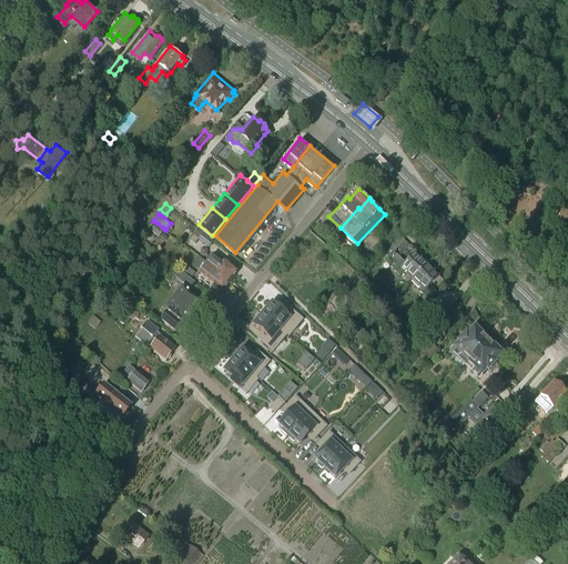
[(152,221),(149,225),(159,233),(163,229),(163,228),(158,223),(153,221),(153,220),(152,221)]
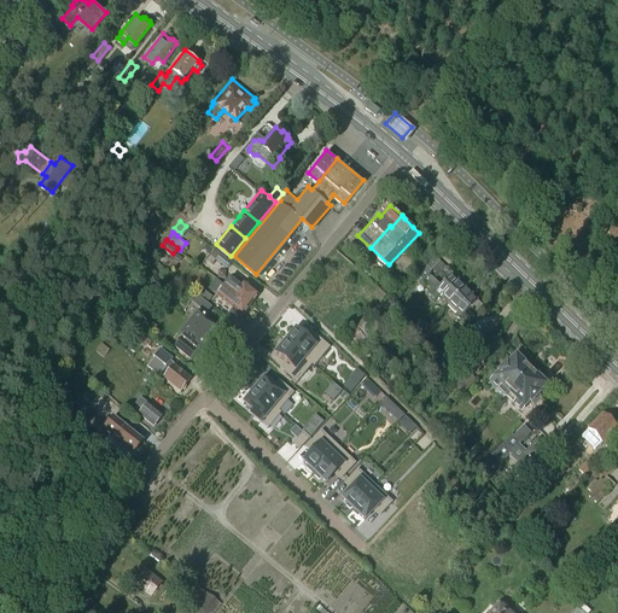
[(216,247),(211,252),(227,266),(233,258),(216,247)]
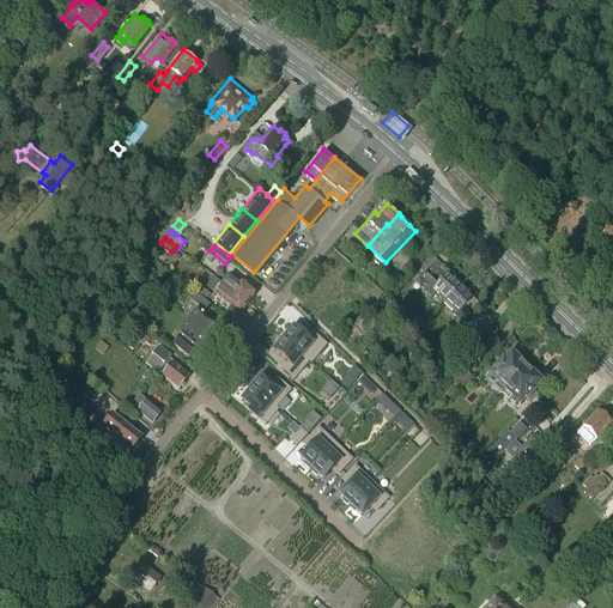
[(150,275),(156,267),(147,260),(140,267),(150,275)]
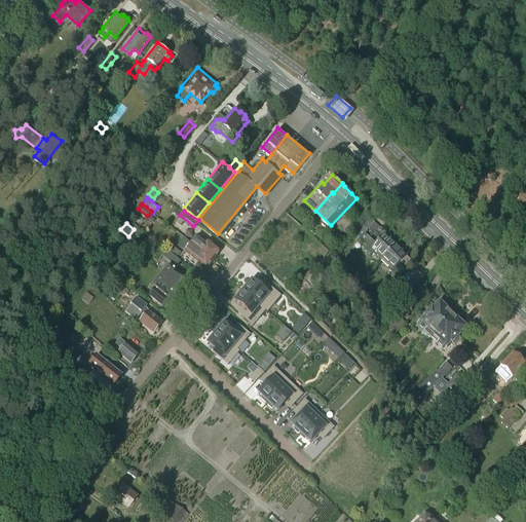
[(354,230),(352,233),(357,237),(359,236),(360,234),(364,230),(367,227),(362,223),(354,230)]
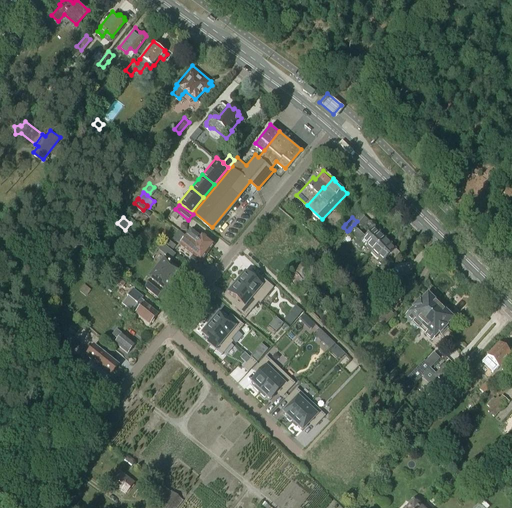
[(350,228),(349,230),(352,232),(357,237),(354,240),(360,245),(364,241),(365,242),(366,243),(365,243),(371,249),(384,235),(380,231),(374,225),(365,234),(357,227),(354,224),(350,228)]
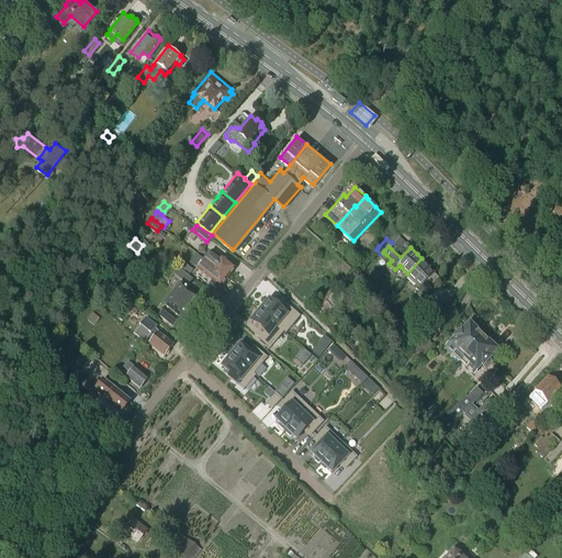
[(210,250),(203,258),(226,276),(234,265),(222,256),(212,247),(210,250)]
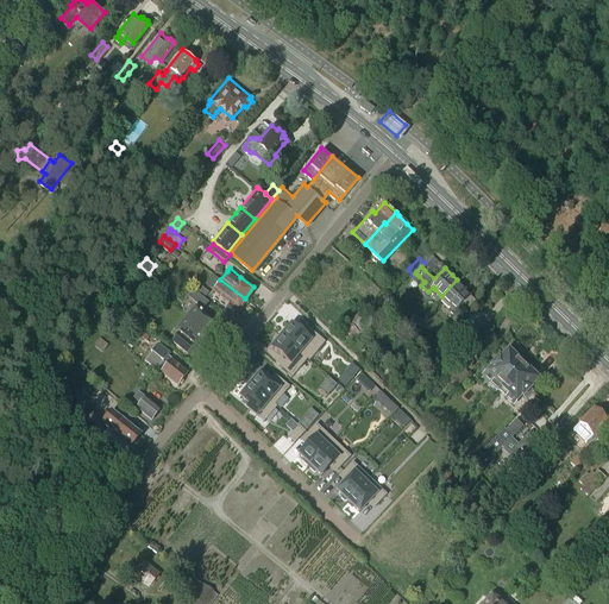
[(217,284),(214,287),(225,295),(224,295),(230,300),(226,304),(233,309),(237,306),(238,307),(245,299),(220,280),(217,284)]
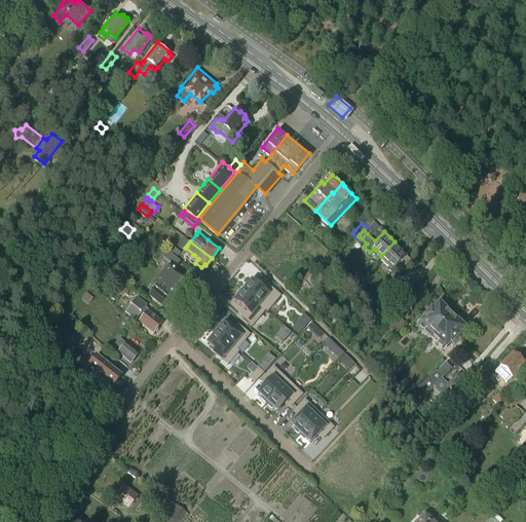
[(395,241),(381,256),(387,261),(395,268),(399,272),(404,267),(398,262),(401,259),(405,262),(410,257),(401,248),(402,248),(395,241)]
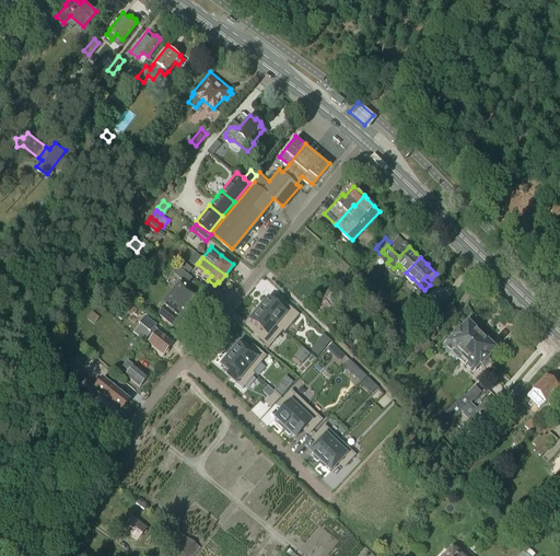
[(184,259),(181,263),(189,269),(191,266),(184,259)]
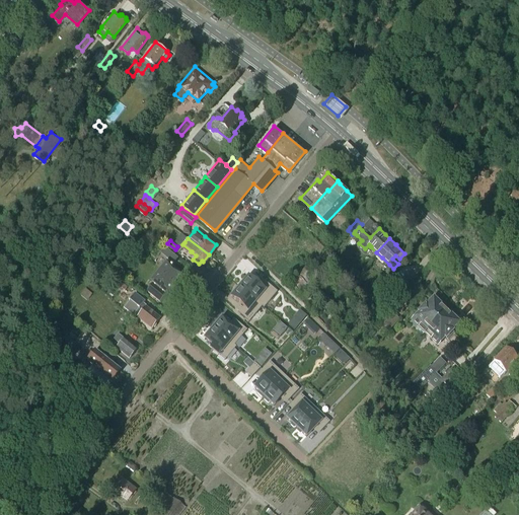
[(170,248),(165,254),(171,260),(176,253),(170,248)]
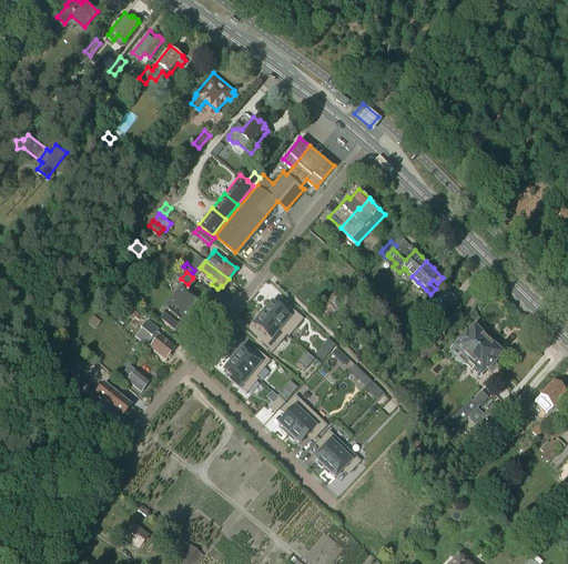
[(347,279),(338,284),(343,291),(352,285),(347,279)]
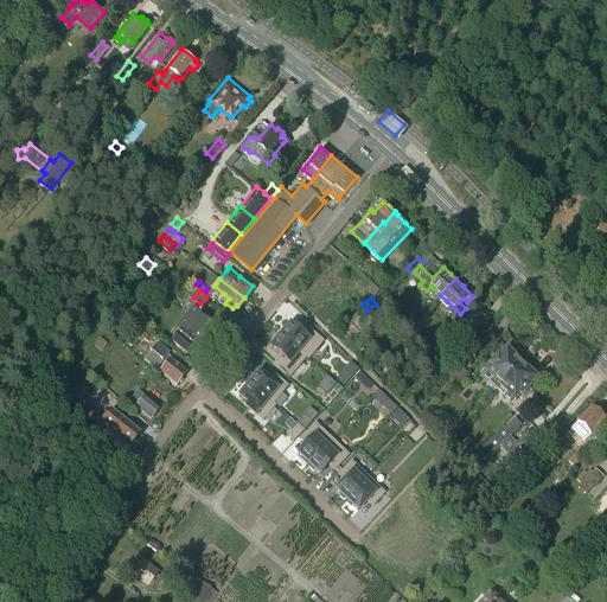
[(200,341),(204,335),(203,334),(215,320),(195,303),(177,325),(179,327),(172,337),(187,350),(195,340),(197,341),(198,340),(200,341)]
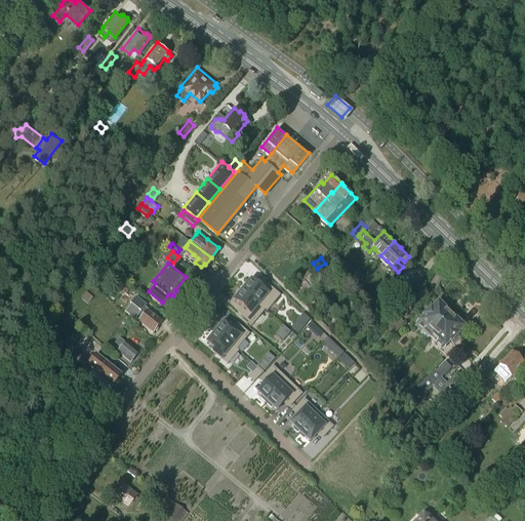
[(303,294),(321,276),(310,265),(291,283),(303,294)]
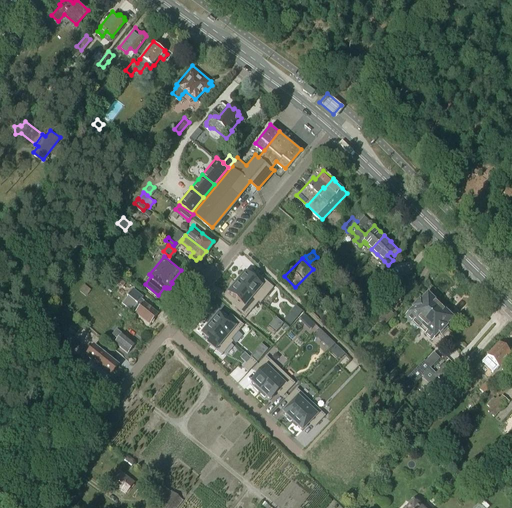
[(123,283),(127,279),(116,270),(112,275),(123,283)]
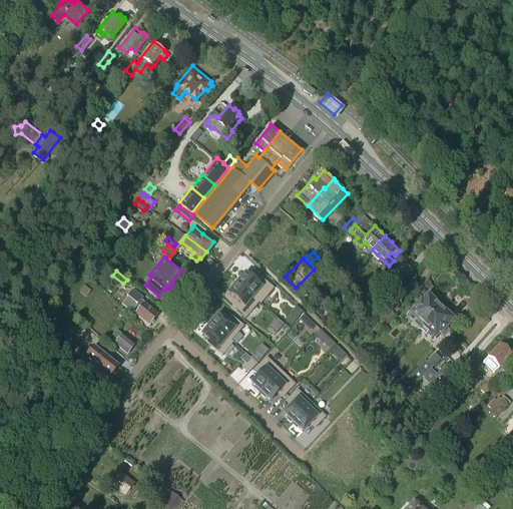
[(239,274),(235,280),(260,300),(259,300),(261,301),(273,287),(260,276),(257,280),(252,277),(245,271),(241,276),(239,274)]
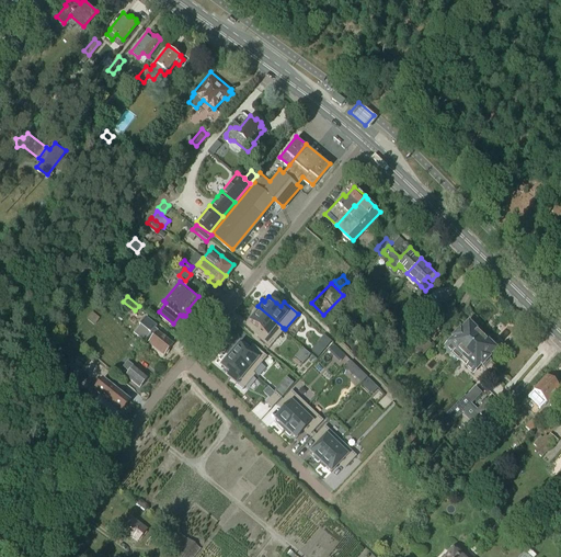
[(410,324),(425,308),(420,303),(404,319),(410,324)]
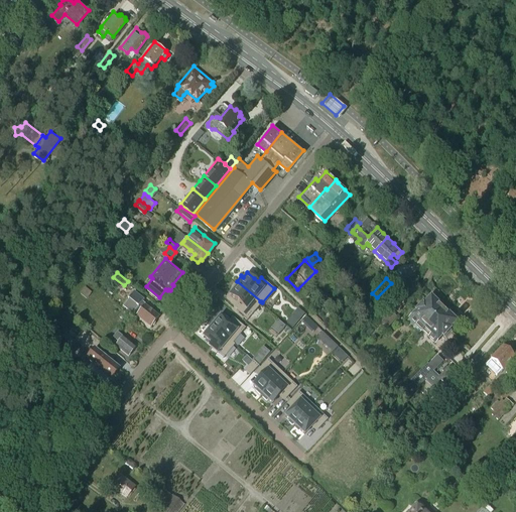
[(234,287),(230,292),(237,299),(240,302),(236,306),(248,316),(260,301),(261,301),(237,281),(232,286),(234,287)]
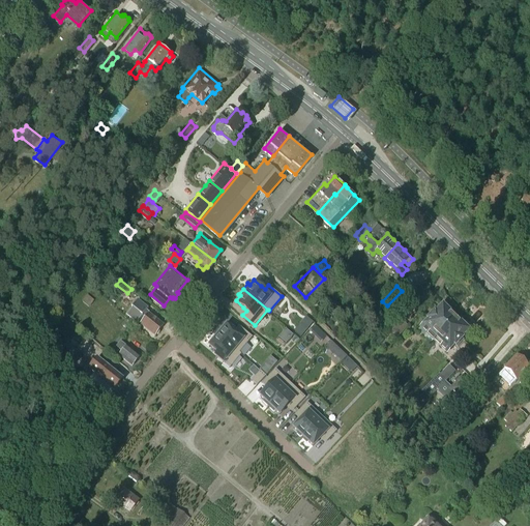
[(340,315),(345,310),(333,298),(335,296),(328,289),(321,297),(340,315)]
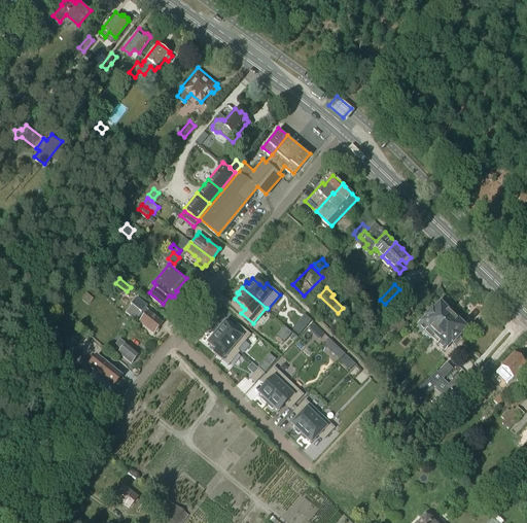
[(154,330),(155,329),(156,329),(159,327),(159,325),(162,321),(147,310),(148,309),(133,298),(128,304),(143,315),(140,319),(154,330)]
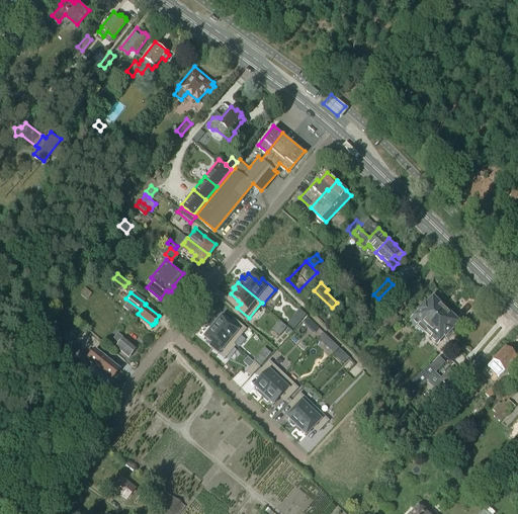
[(436,302),(431,296),(426,303),(425,302),(418,309),(419,310),(412,317),(411,317),(407,321),(420,333),(424,329),(445,307),(444,307),(443,306),(443,304),(440,301),(438,301),(437,300),(436,302)]
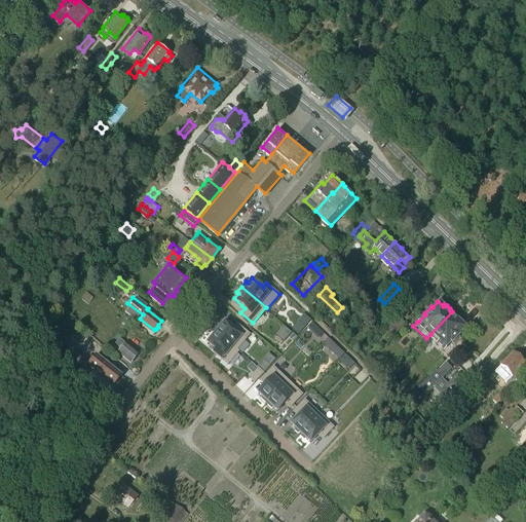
[(401,304),(397,309),(401,313),(406,308),(401,304)]
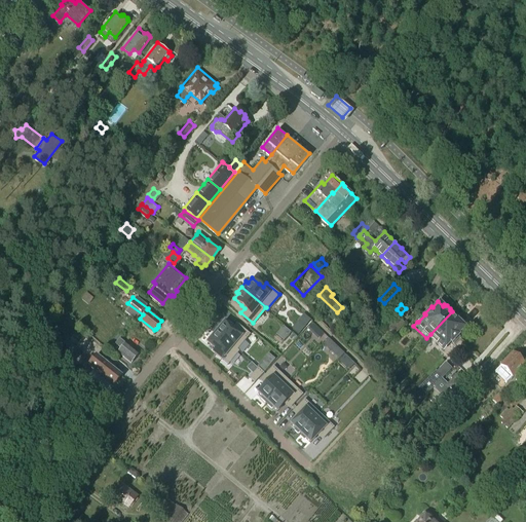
[(452,339),(458,332),(463,326),(456,320),(458,318),(457,318),(456,314),(453,311),(452,311),(430,334),(443,346),(451,339),(452,339)]
